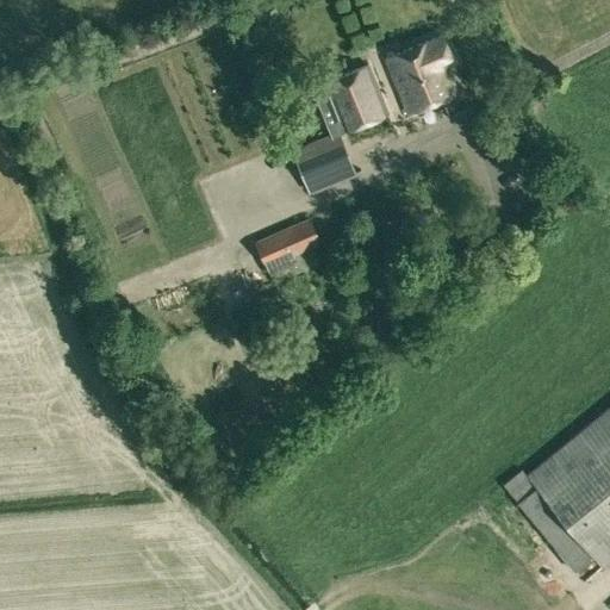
[(453,61),(442,35),(385,57),(408,113),(459,92),(447,63),(453,61)]
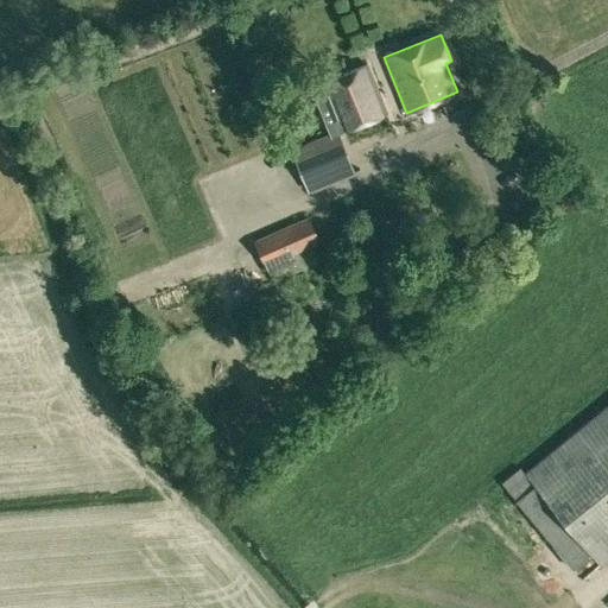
[(388,113),(368,62),(322,81),(341,131),(388,113)]
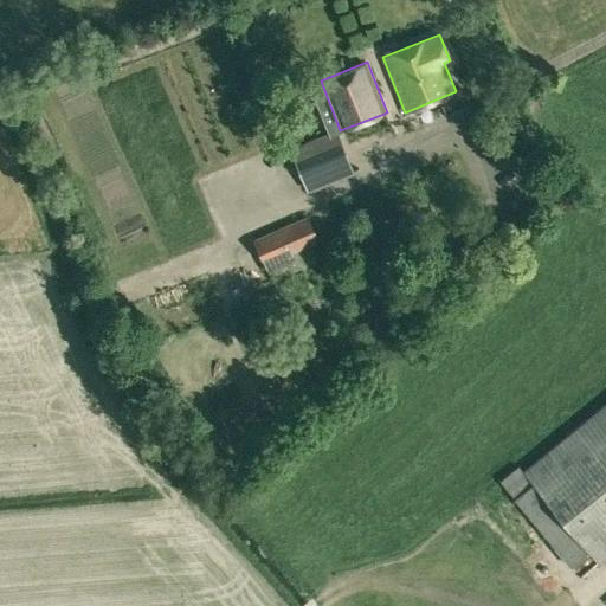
[(336,131),(290,148),(308,191),(353,173),(336,131)]
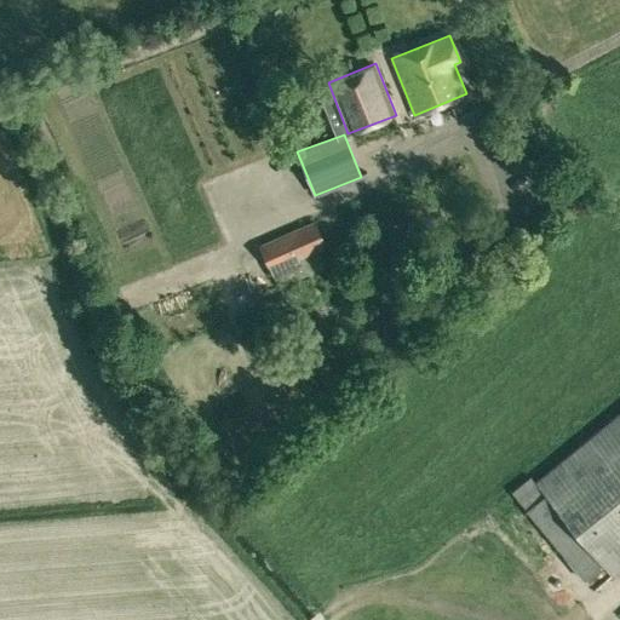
[(313,217),(257,242),(270,271),(325,247),(313,217)]
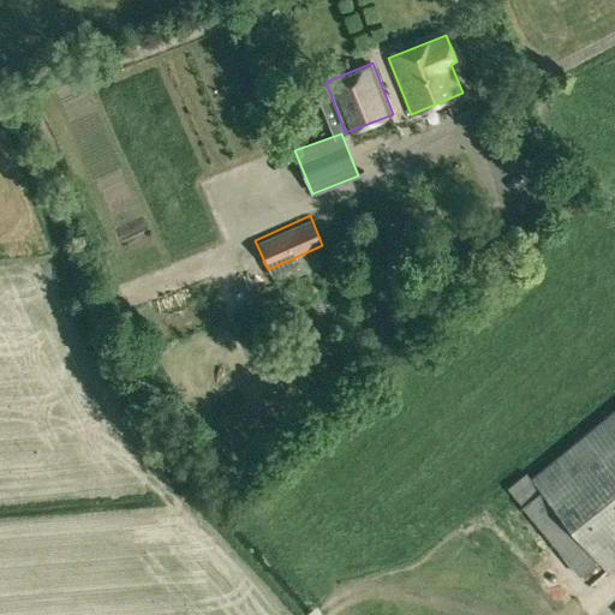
[(530,479),(539,491),(597,561),(607,574),(614,567),(614,407),(531,477),(530,478),(530,479)]
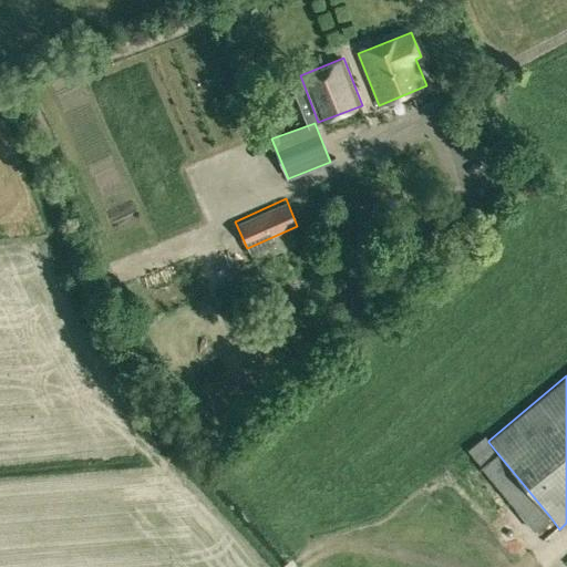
[(482,465),(497,453),(488,442),(488,441),(490,440),(485,434),(468,449),(473,454),(482,465)]
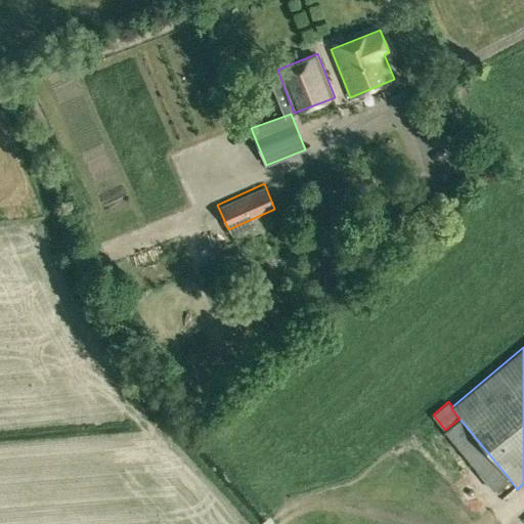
[(509,478),(460,419),(445,430),(443,431),(493,490),(509,478)]
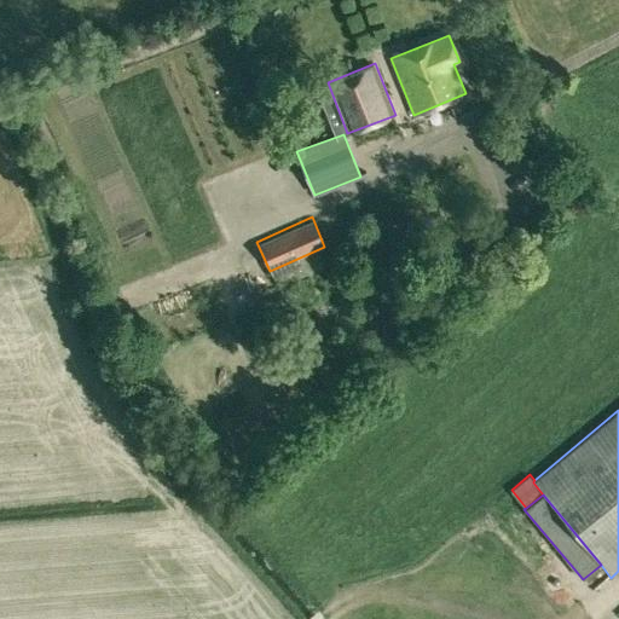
All buildings are outlined.
